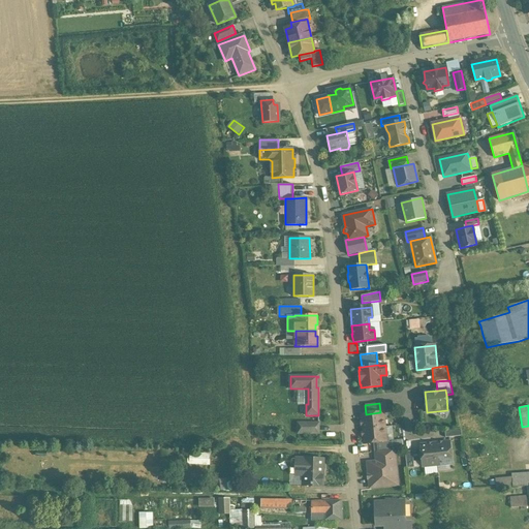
[(366,414),(362,414),(363,429),(384,427),(383,412),(380,412),(366,414)]
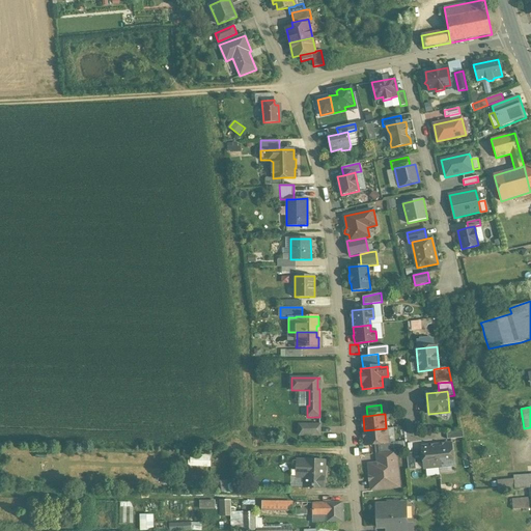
[(319,425),(307,425),(307,435),(320,435),(319,425)]
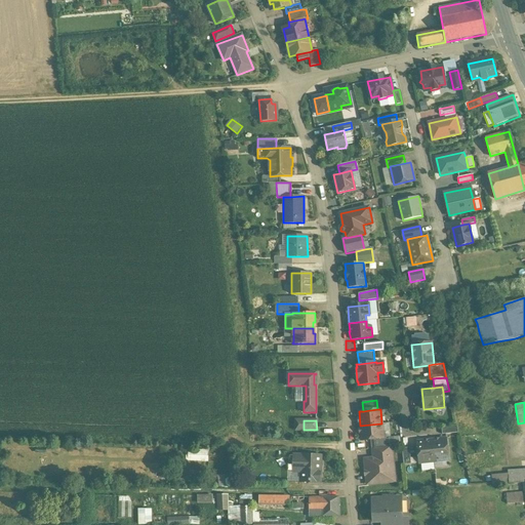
[(381,423),(360,426),(362,440),(370,439),(382,438),(381,423)]
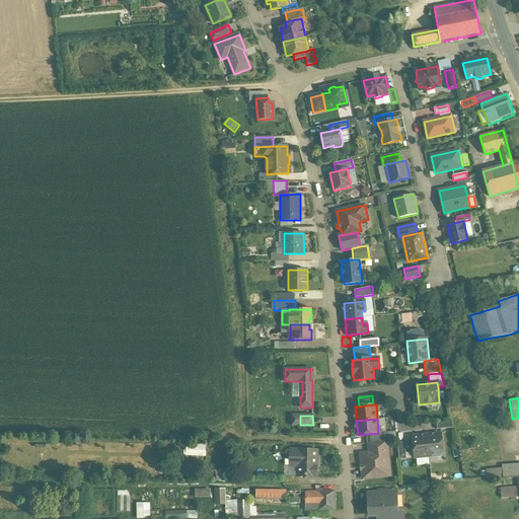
[(452,421),(436,422),(437,430),(453,428),(452,421)]
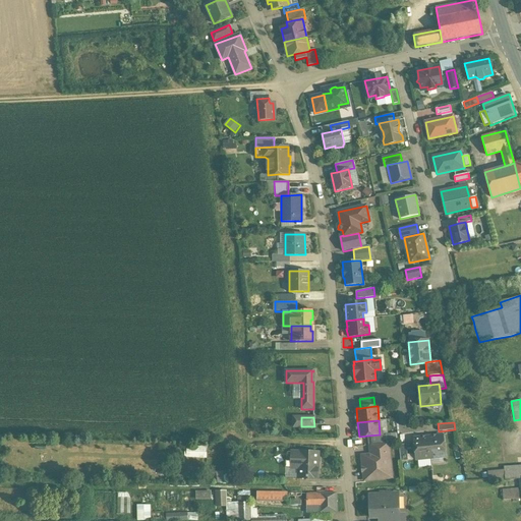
[(380,435),(367,436),(368,446),(369,445),(385,444),(384,433),(380,435)]
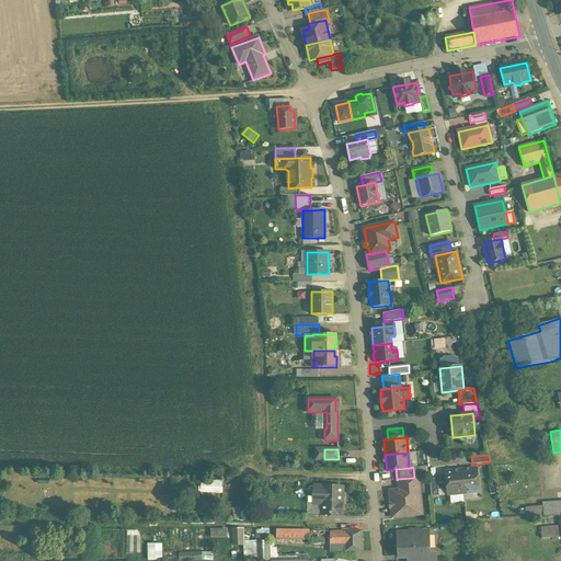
[(469,470),(469,469),(465,469),(465,470),(461,470),(464,493),(479,492),(477,469),(469,470)]
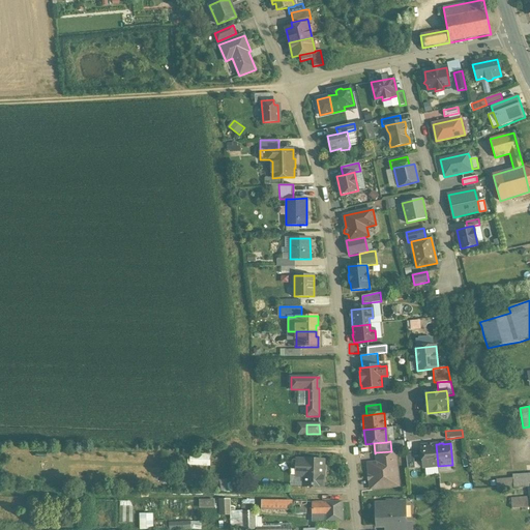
[(433,445),(433,444),(429,444),(429,445),(421,446),(423,467),(438,466),(436,444),(433,445)]
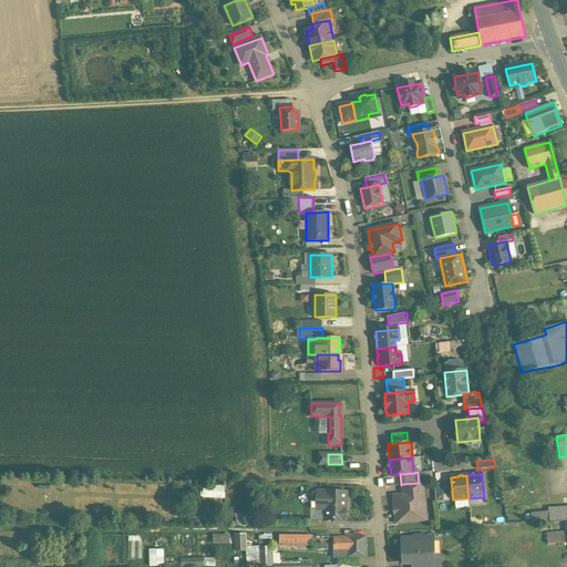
[(419,483),(402,484),(403,495),(423,493),(422,483),(419,483)]
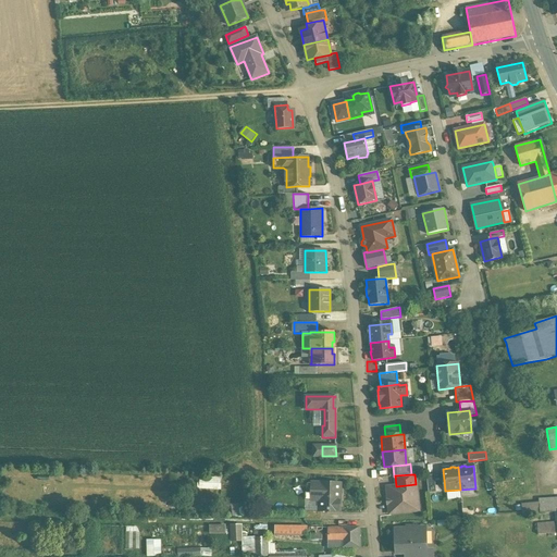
[(436,493),(434,475),(426,475),(429,493),(436,493)]
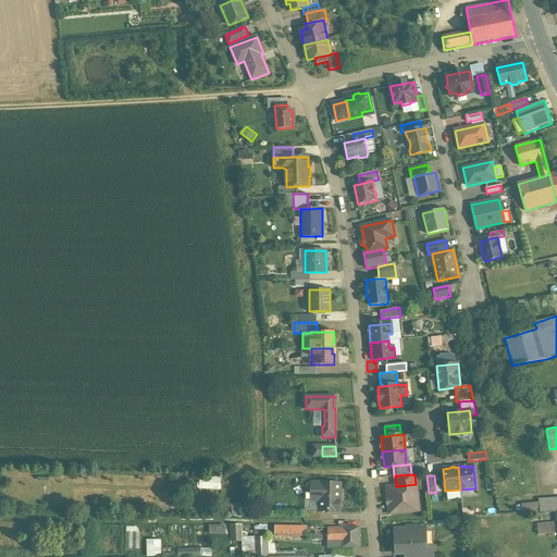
[(202,489),(222,489),(221,480),(202,481),(202,489)]
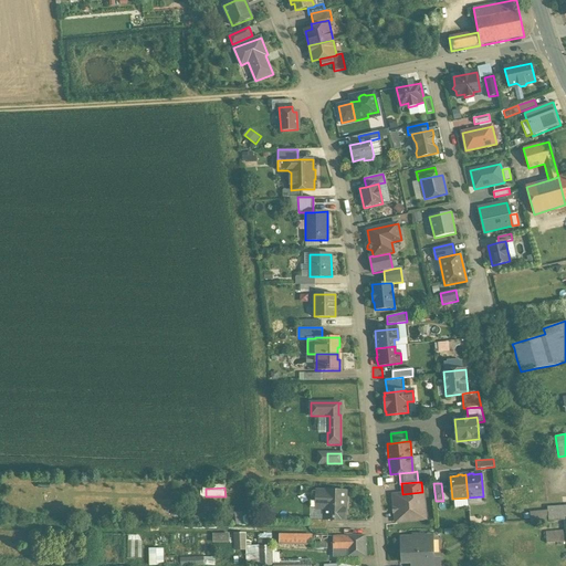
[(346,492),(317,491),(316,502),(325,502),(324,519),(324,520),(326,520),(345,520),(346,492)]
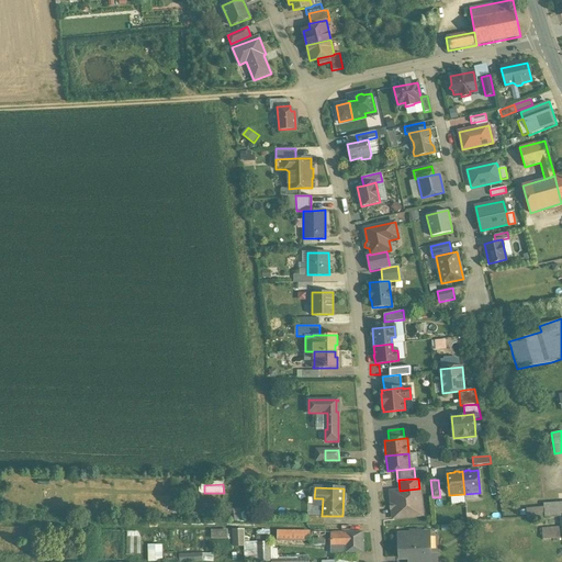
[(400,491),(391,492),(393,518),(423,515),(419,489),(400,491)]
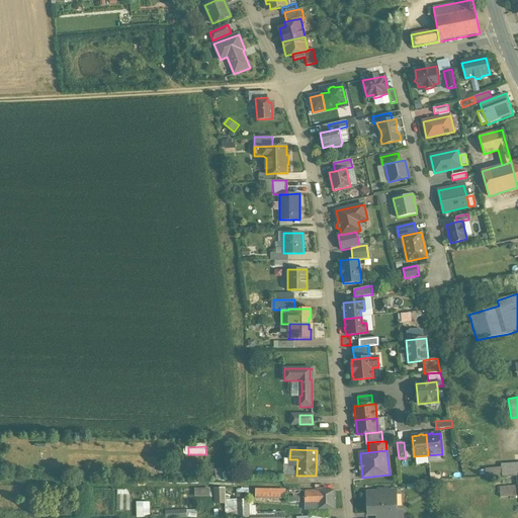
[(517,463),(502,464),(502,468),(502,477),(502,478),(517,477),(517,476),(517,463)]
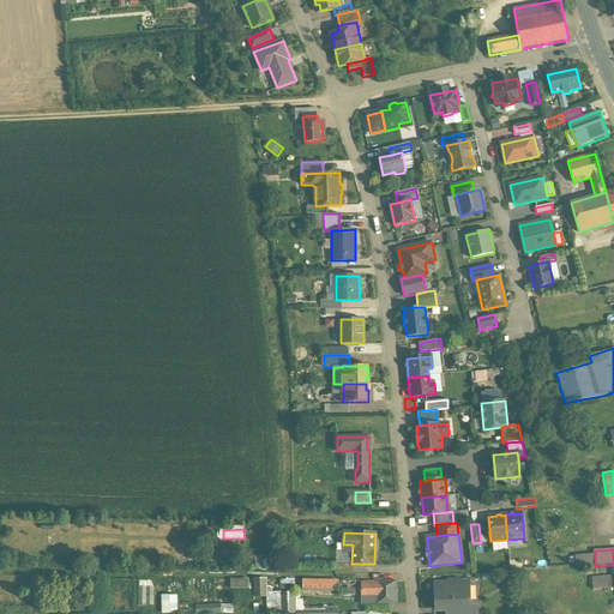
[(595,555),(576,557),(576,566),(595,565),(595,555)]
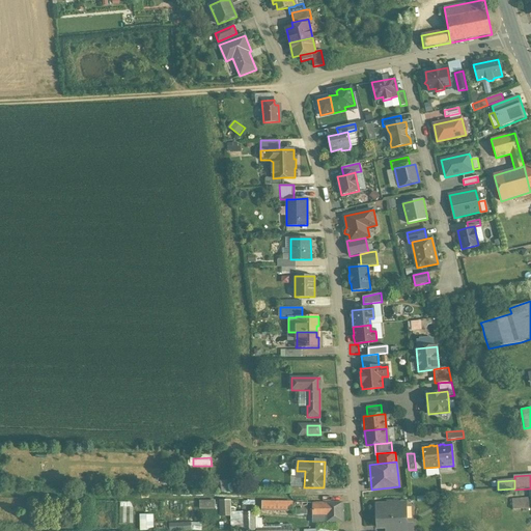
[(304,486),(290,485),(290,496),(306,496),(306,487),(304,487),(304,486)]
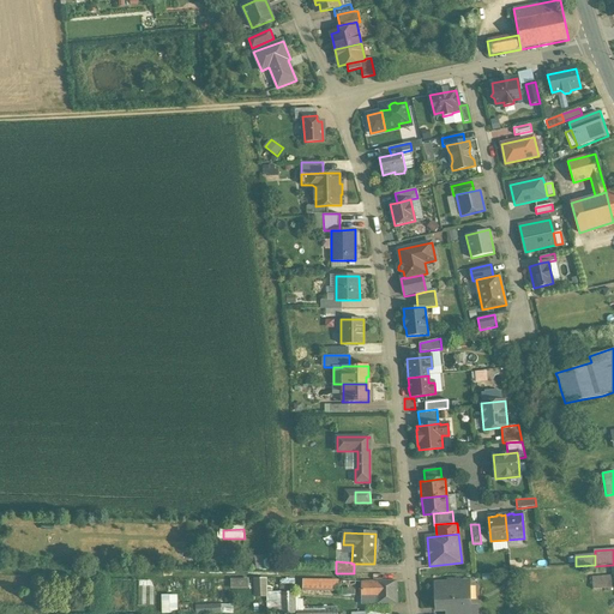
[(613,583),(613,576),(593,577),(593,589),(613,588),(613,583)]
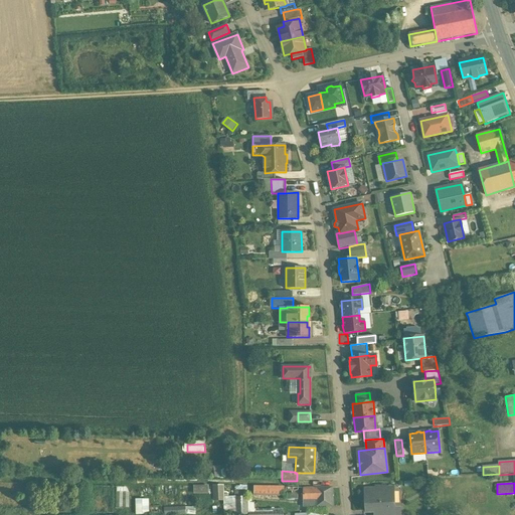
[(195,484),(195,493),(210,493),(209,484),(195,484)]
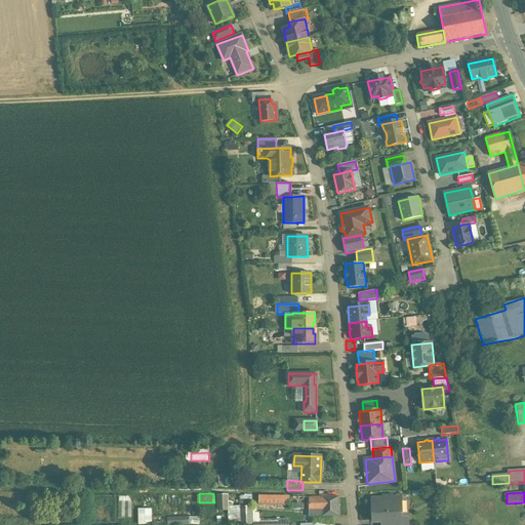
[(218,493),(218,511),(229,510),(230,524),(251,524),(251,506),(230,506),(230,493),(218,493)]
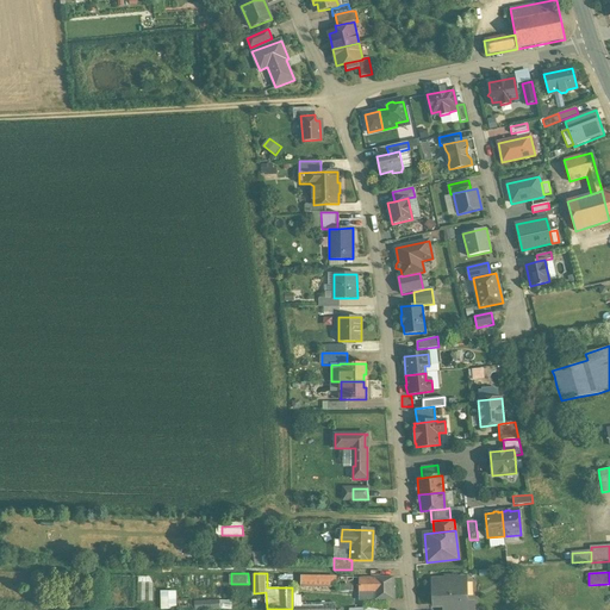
[(137,576),(138,601),(154,601),(153,576),(137,576)]
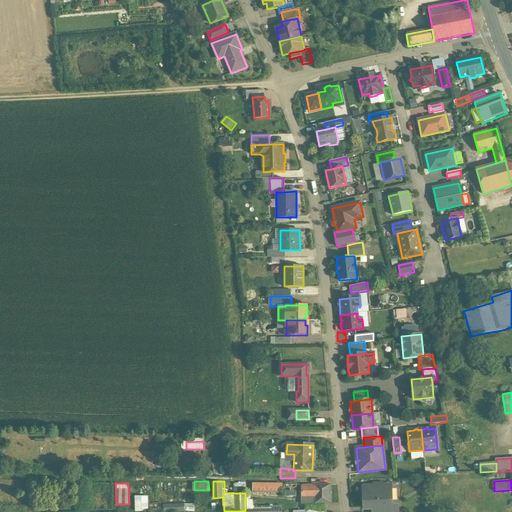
[(380,484),(376,484),(374,486),(375,486),(364,487),(365,508),(379,508),(388,507),(391,507),(390,486),(382,486),(382,485),(380,484)]
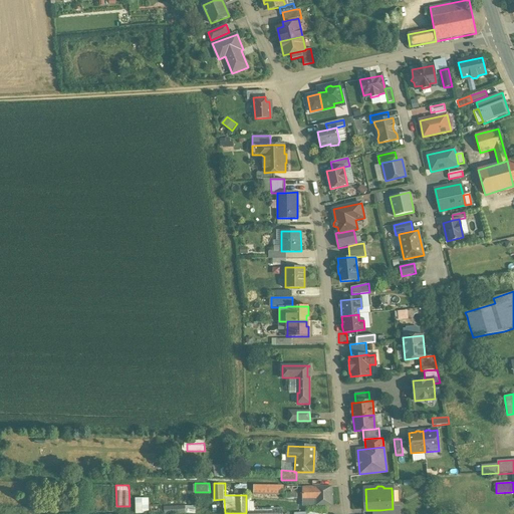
[(300,502),(300,487),(254,487),(254,497),(285,497),(285,502),(300,502)]
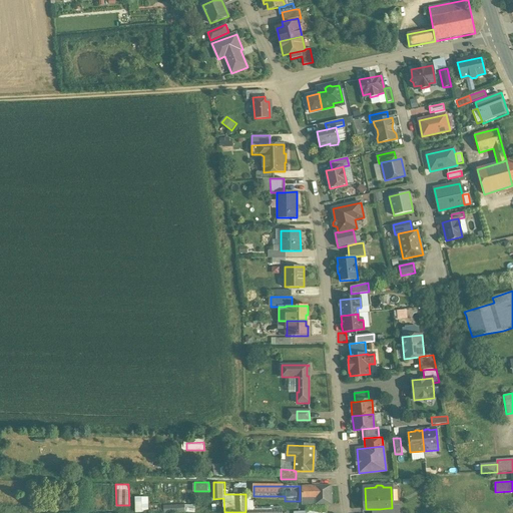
[(331,486),(315,486),(316,504),(332,504),(331,486)]
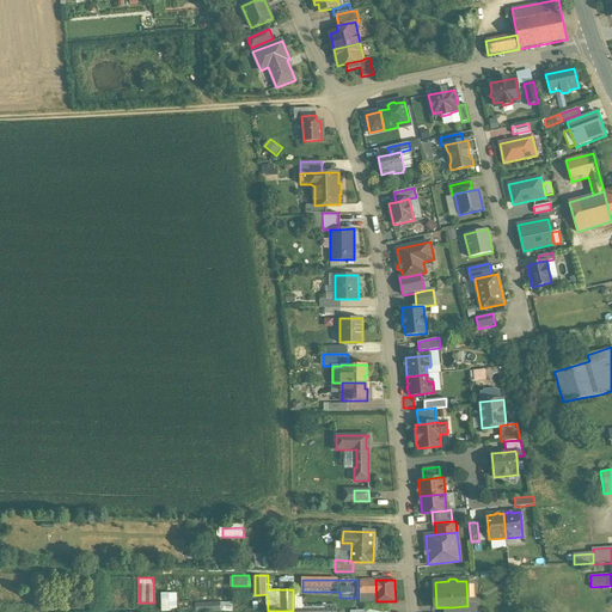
[(181,610),(179,592),(163,592),(164,610),(181,610)]
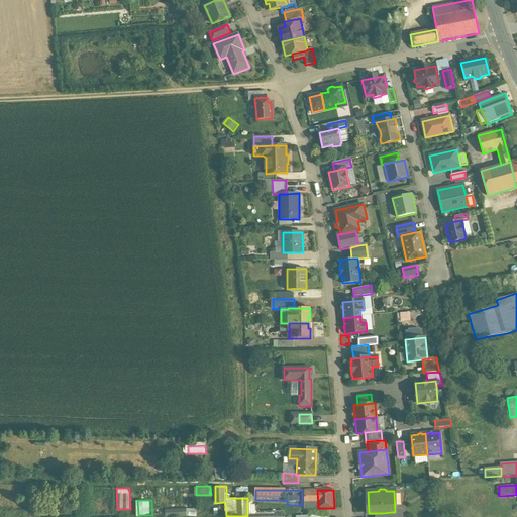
[(198,516),(197,508),(167,509),(167,516),(198,516)]
